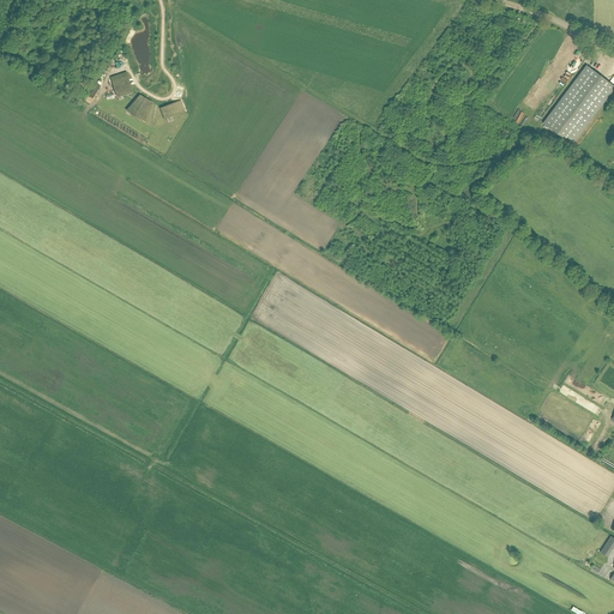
[(613,85),(588,65),(543,124),(572,145),(613,90),(613,85)]
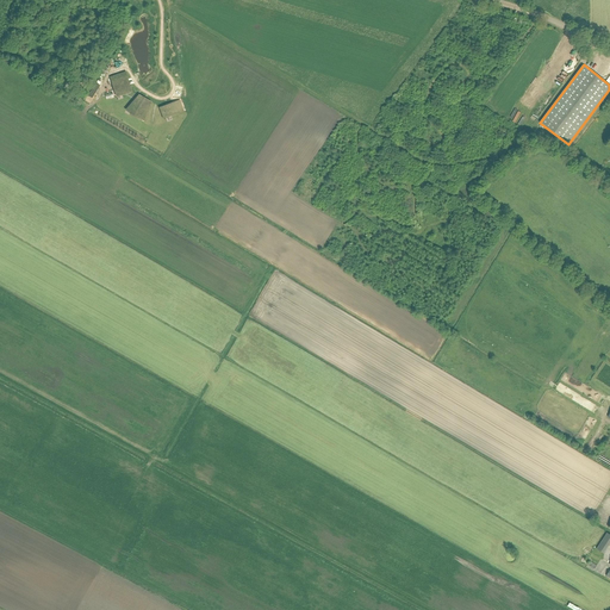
[(125,73),(111,78),(117,97),(131,92),(130,87),(126,75),(125,73)]
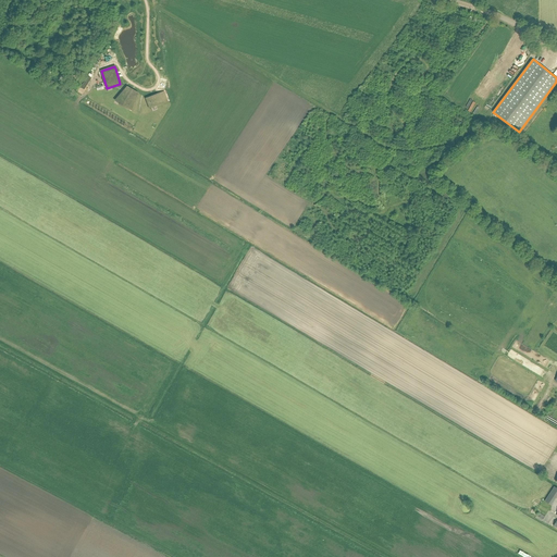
[(123,96),(120,101),(132,108),(137,93),(127,86),(121,95),(123,96)]
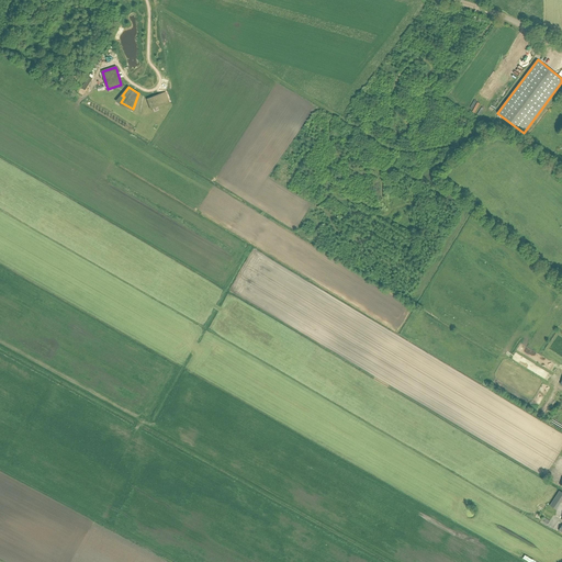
[(166,93),(148,100),(152,109),(169,102),(166,93)]
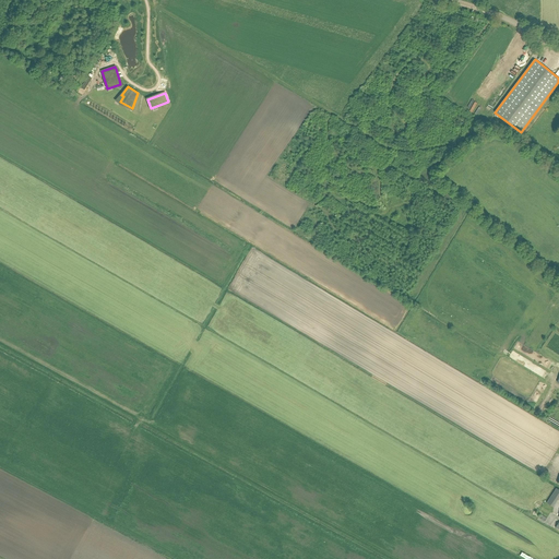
[(558,496),(558,489),(556,488),(546,502),(552,507),(558,496)]
